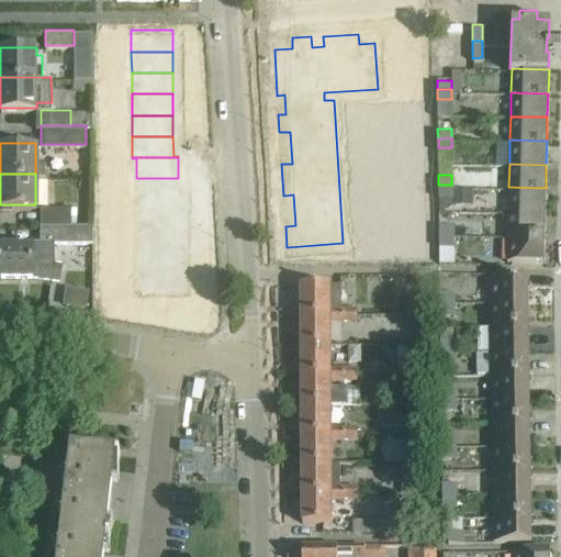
[(178,178),(136,178),(136,199),(178,199),(178,178)]
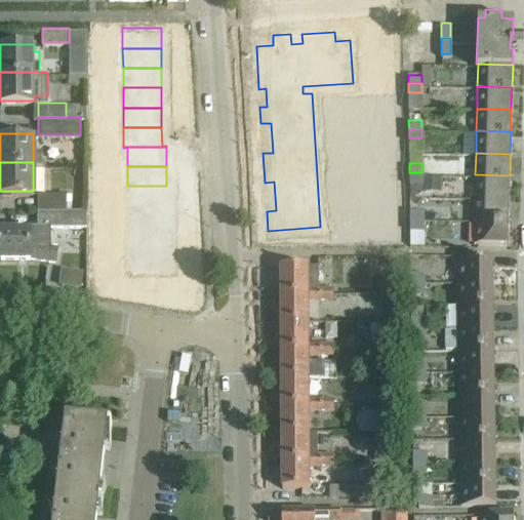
[(421,172),(409,172),(409,182),(422,182),(421,173),(421,172)]
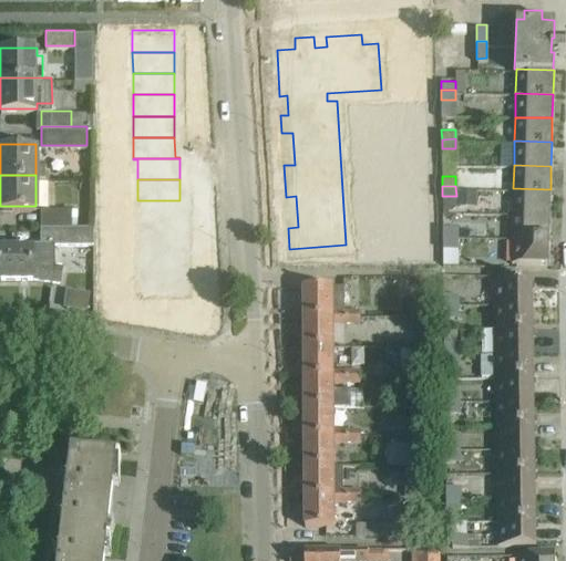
[(475,187),(455,187),(456,196),(456,203),(476,203),(475,187)]
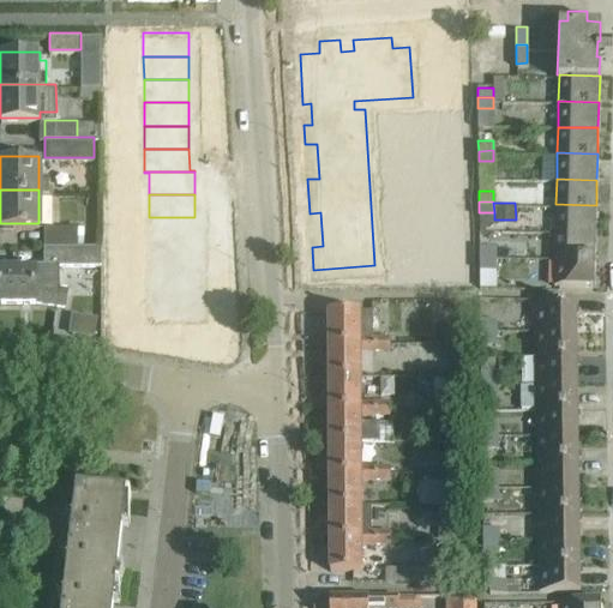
[(596,205),(556,204),(556,230),(595,232),(596,205)]
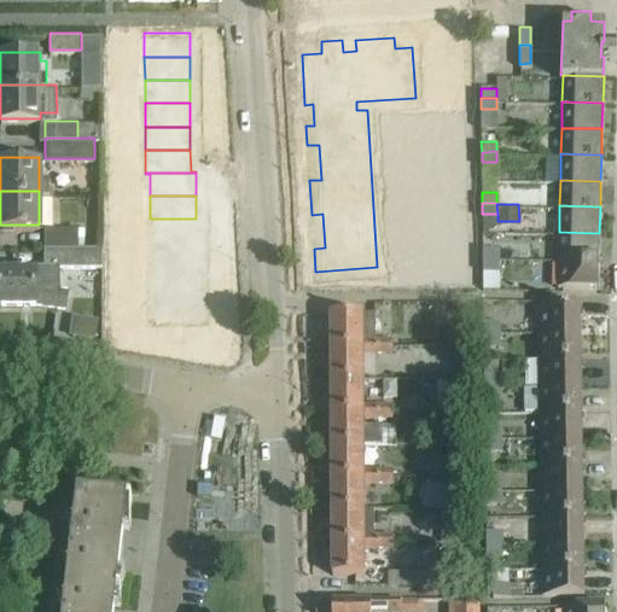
[(196,219),(150,219),(150,243),(196,242),(196,219)]
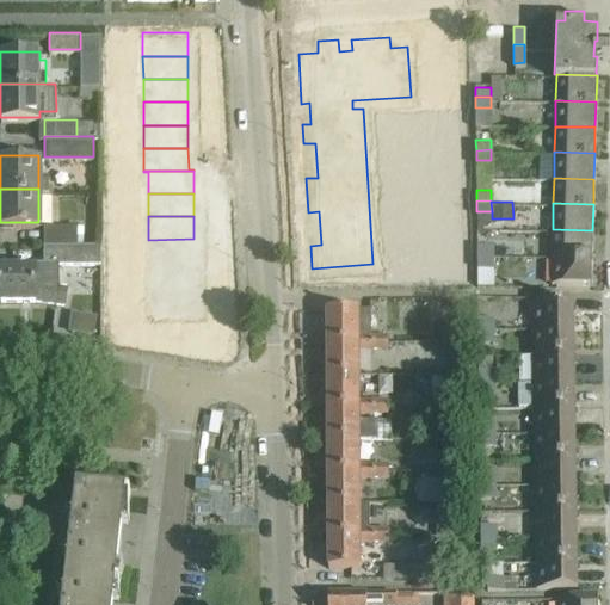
[(43,241),(76,241),(76,224),(43,224),(43,241)]
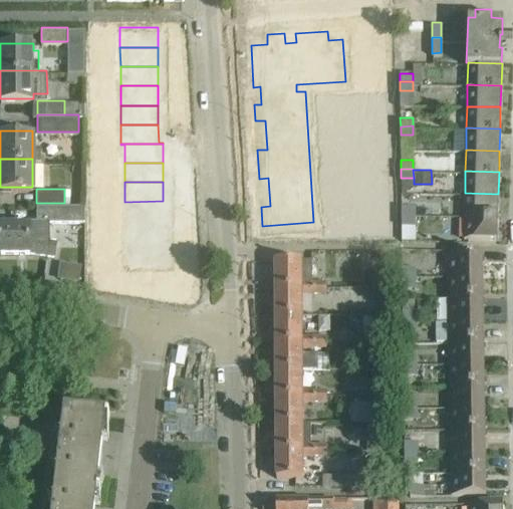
[(498,194),(465,193),(464,214),(498,215),(498,194)]
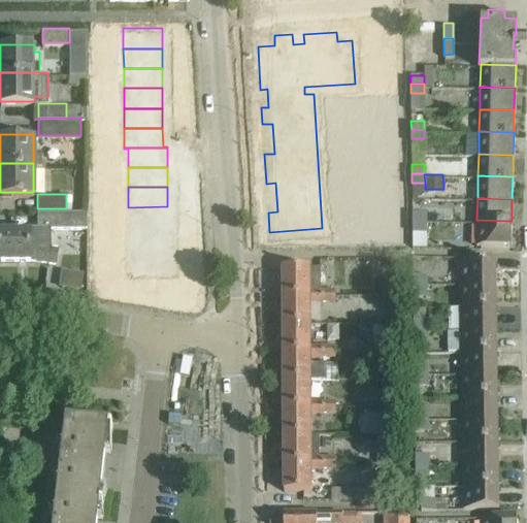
[(167,206),(128,207),(128,227),(167,227),(167,206)]
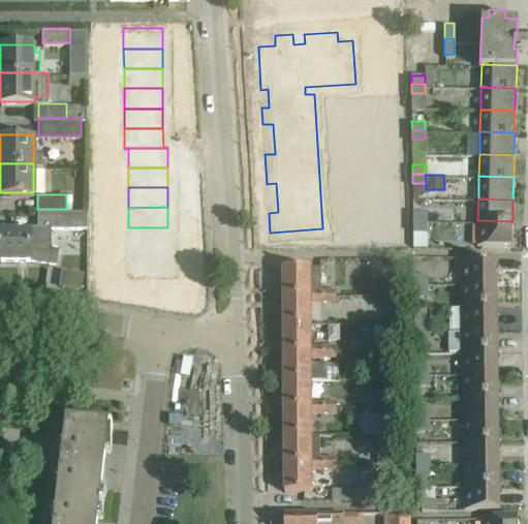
[(66,209),(37,209),(37,225),(52,225),(88,225),(87,212),(87,209),(66,209)]
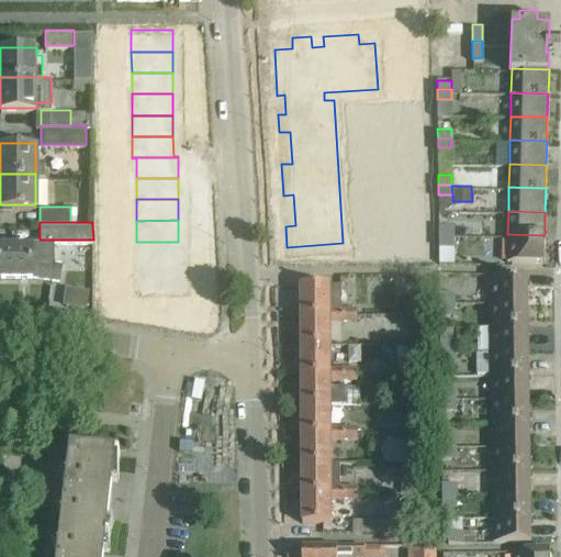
[(452,222),(438,222),(438,233),(452,233),(452,222)]
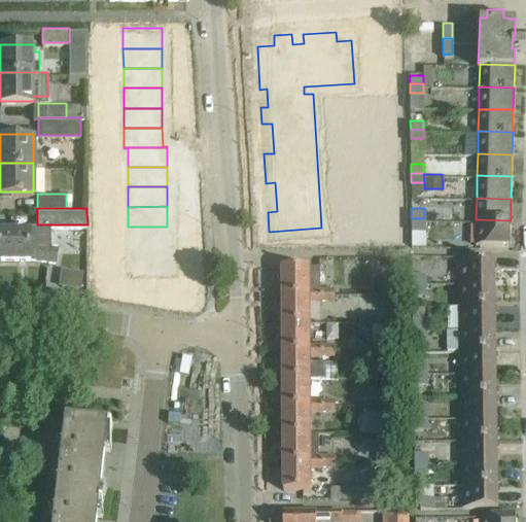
[(424,218),(411,218),(412,229),(424,229),(424,218)]
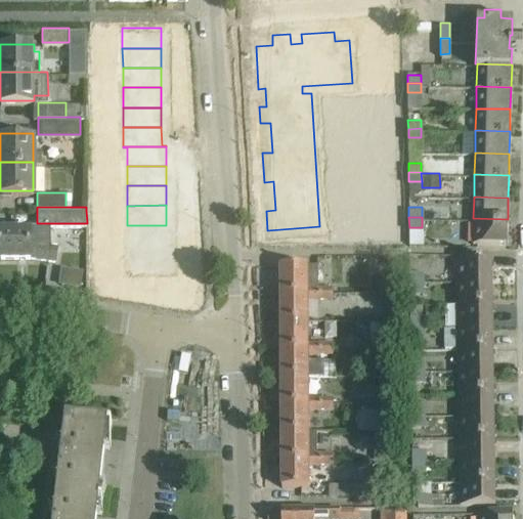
[(508,219),(473,218),(472,241),(507,242),(508,219)]
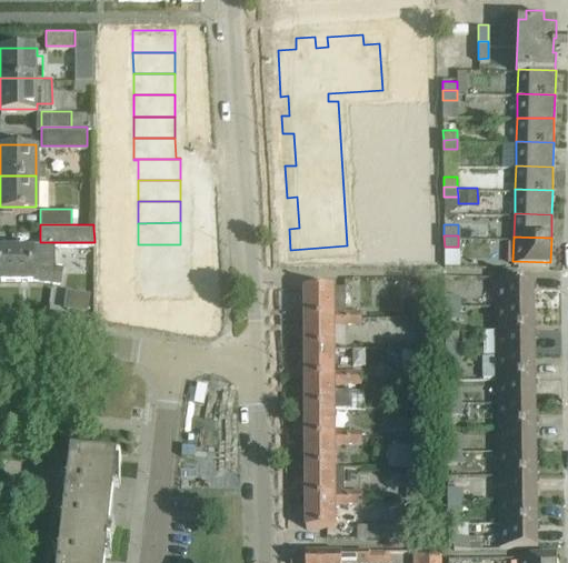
[(40,242),(33,242),(33,245),(33,250),(33,260),(35,260),(55,263),(56,242),(40,242)]
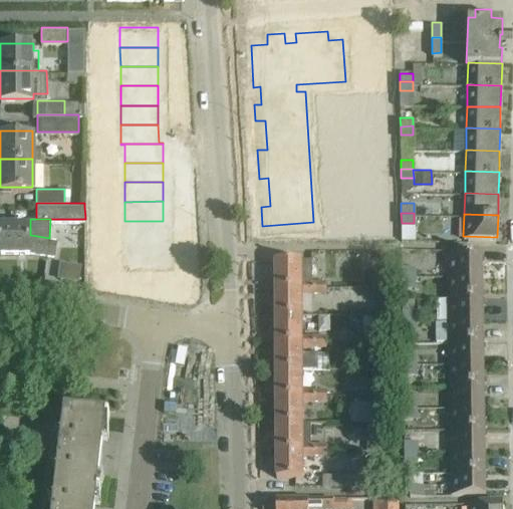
[(163,221),(124,221),(124,240),(163,240),(163,221)]
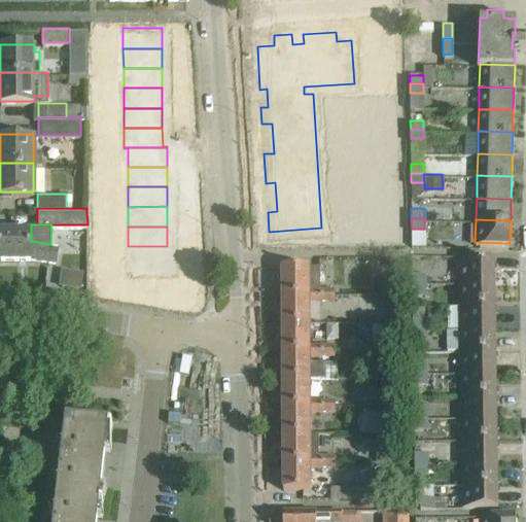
[(55,259),(57,245),(50,244),(32,241),(31,241),(31,232),(31,228),(0,228),(0,256),(30,256),(55,259)]
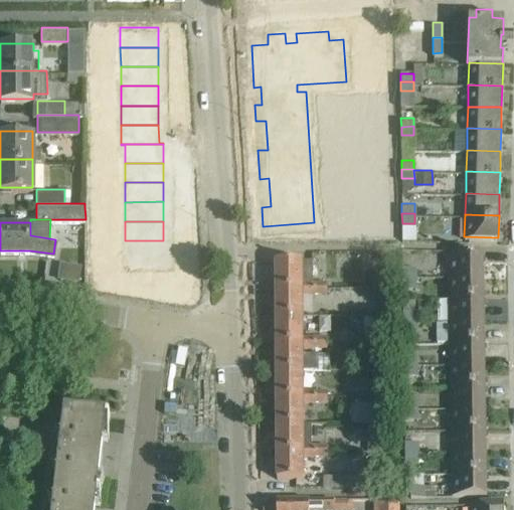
[(163,240),(125,240),(125,261),(163,261),(163,240)]
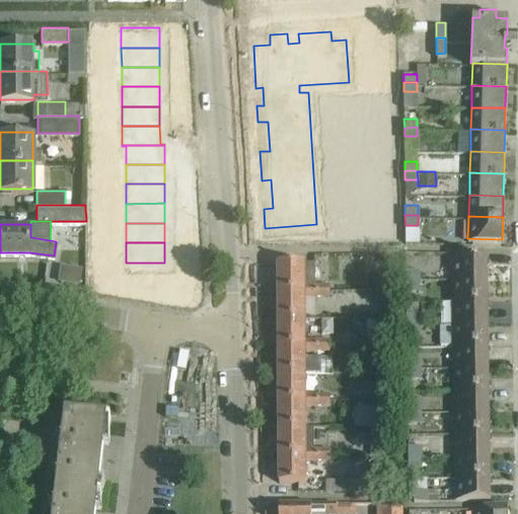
[(452,276),(486,276),(486,253),(451,254),(452,276)]
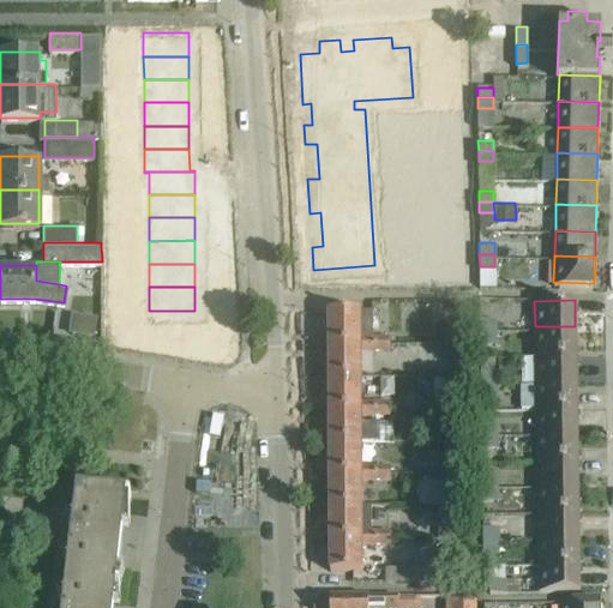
[(329,339),(390,339),(390,332),(372,333),(372,307),(328,307),(329,339)]
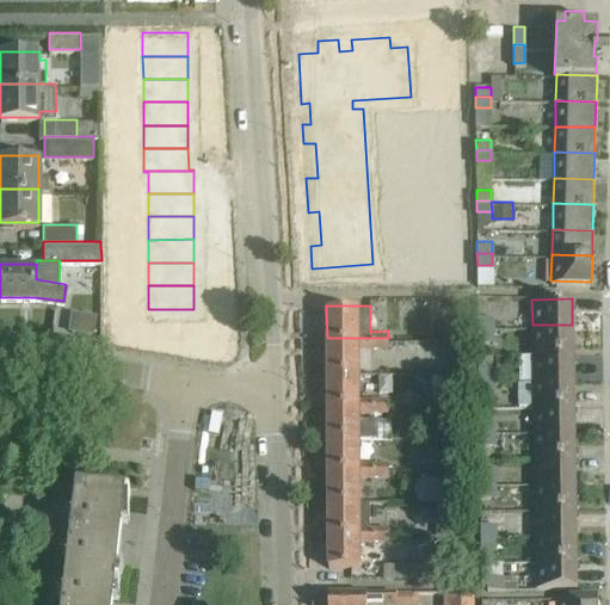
[(479,327),(493,326),(493,314),(479,314),(479,327)]
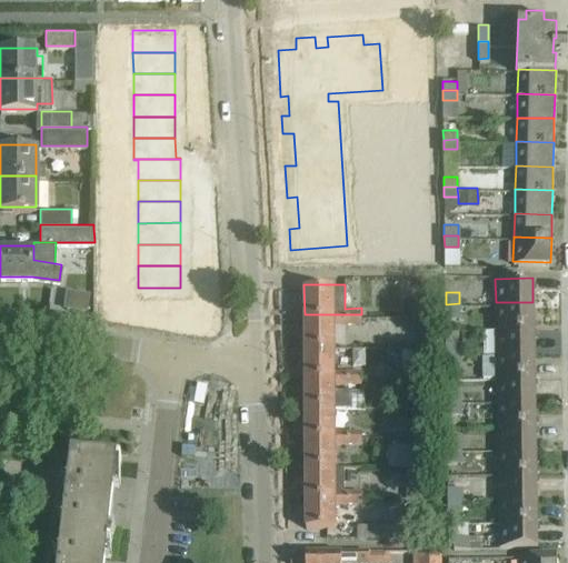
[(534,327),(532,302),(496,302),(496,327),(534,327)]
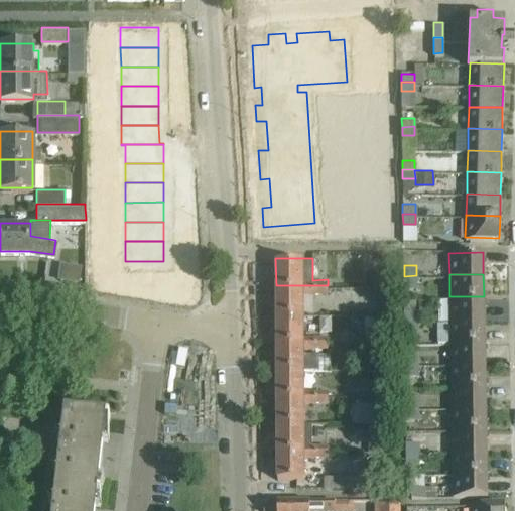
[(417,286),(416,275),(404,276),(404,286),(417,286)]
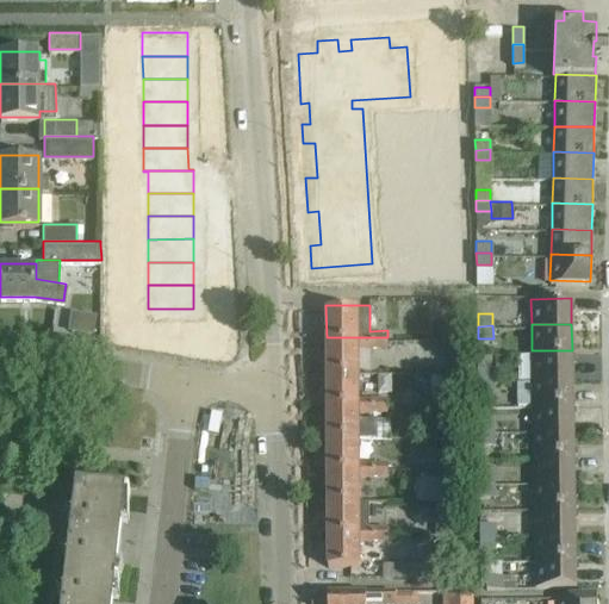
[(387,337),(327,337),(327,371),(359,371),(359,344),(387,343),(387,337)]
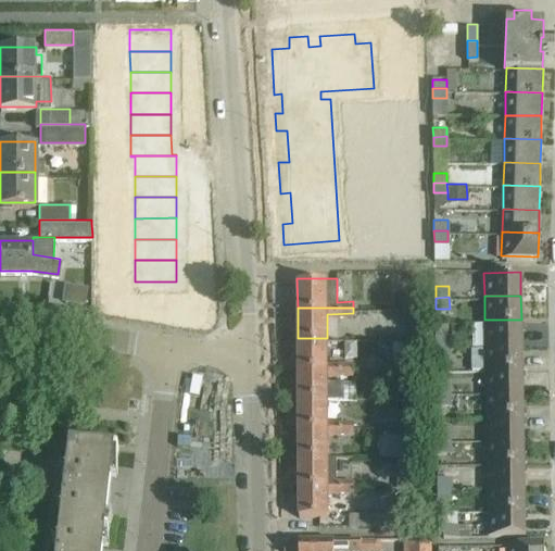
[(521,320),(484,320),(484,343),(521,342),(521,320)]
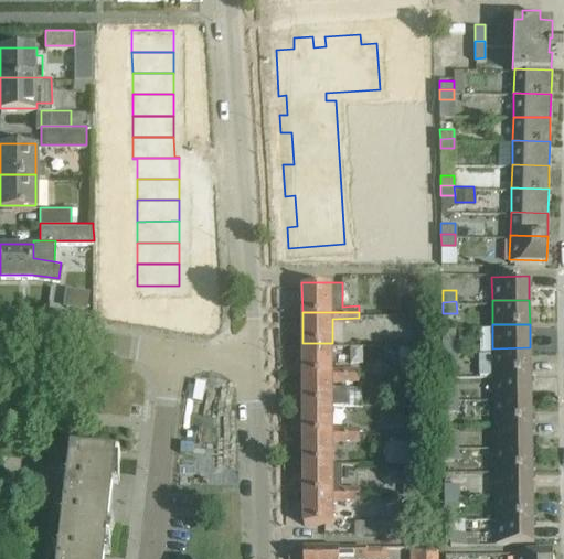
[(456,337),(443,337),(443,350),(457,348),(456,337)]
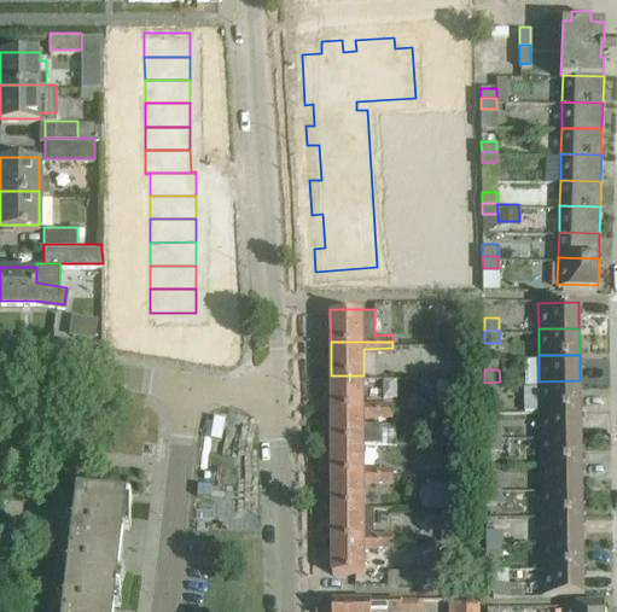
[(364,401),(364,376),(331,376),(331,408),(393,407),(393,401),(364,401)]
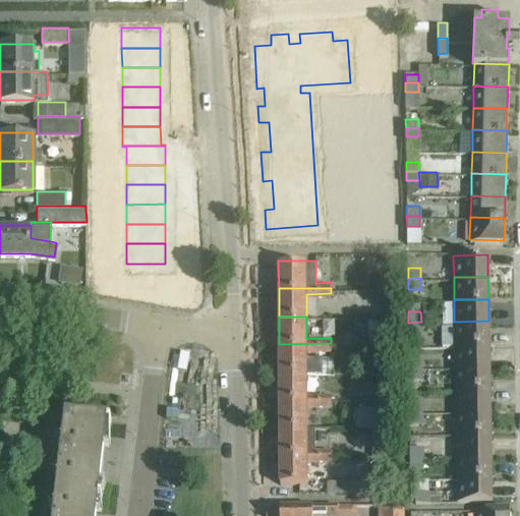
[(488,343),(488,321),(454,322),(455,344),(488,343)]
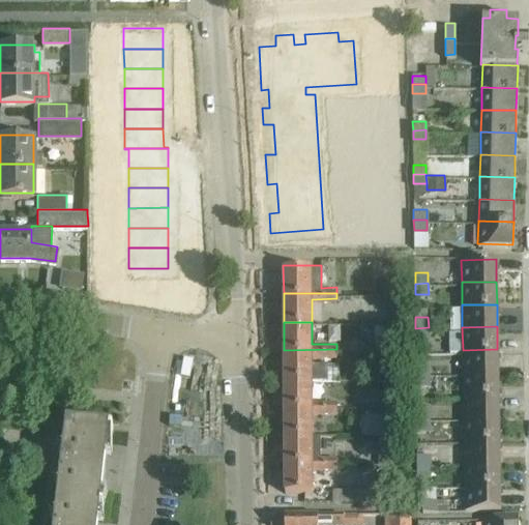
[(429,339),(429,327),(415,328),(415,340),(429,339)]
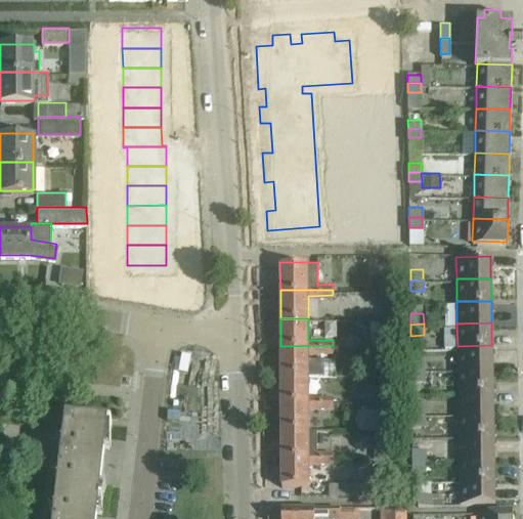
[(384,344),(385,333),(369,333),(369,344),(384,344)]
